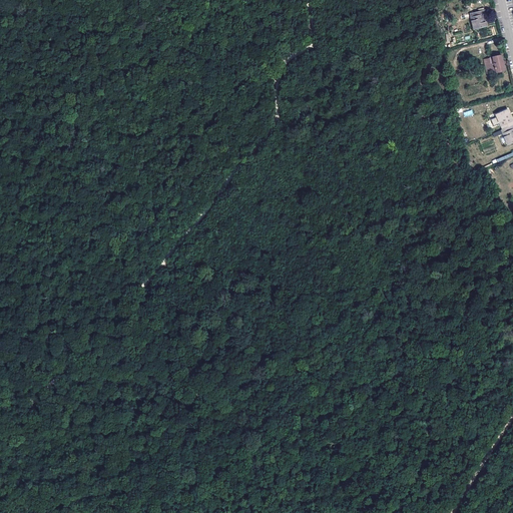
[(485,9),(470,13),(474,29),(486,26),(485,22),(484,22),(482,15),(486,14),(485,9)]
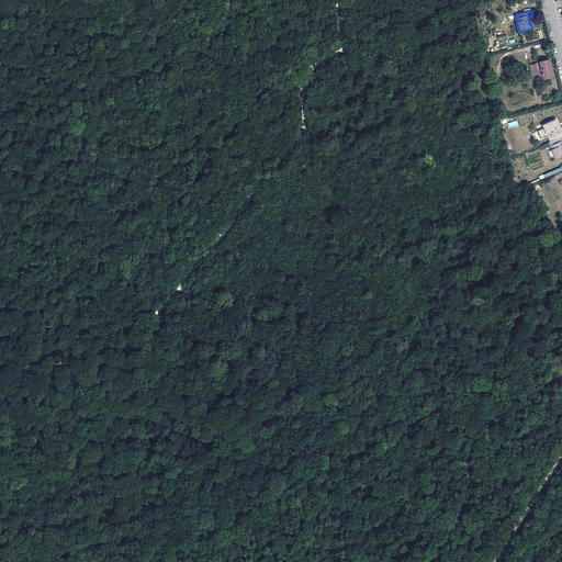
[(549,60),(530,65),(534,81),(553,77),(552,70),(551,67),(549,60)]
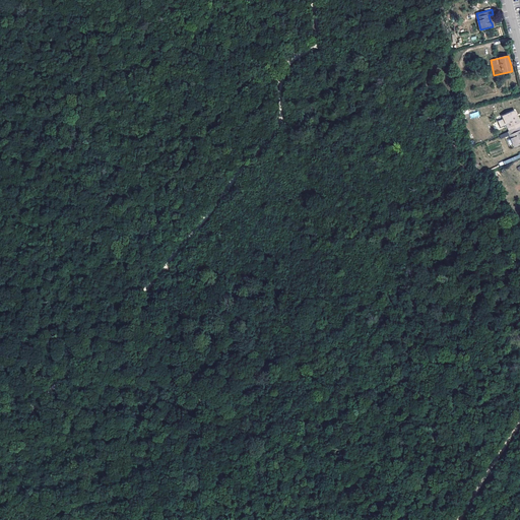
[(503,116),(509,131),(519,126),(519,123),(519,122),(519,123),(515,116),(516,115),(515,111),(503,116)]
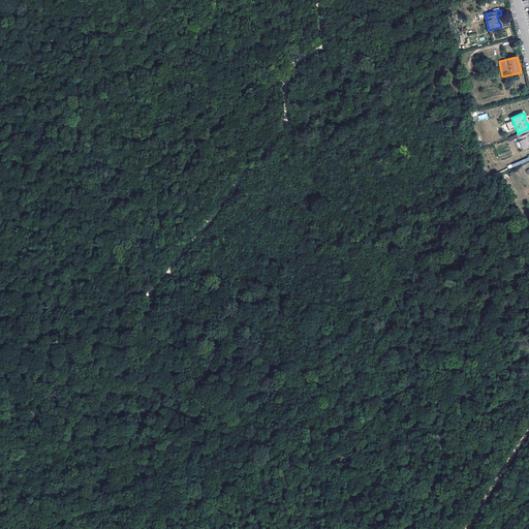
[(528,128),(518,133),(517,133),(524,150),(528,147),(528,128)]
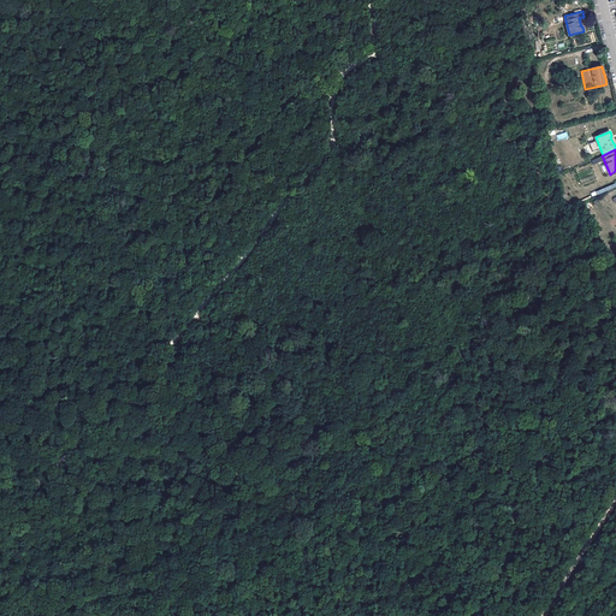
[(597,195),(615,187),(615,184),(615,183),(596,191),(597,195)]
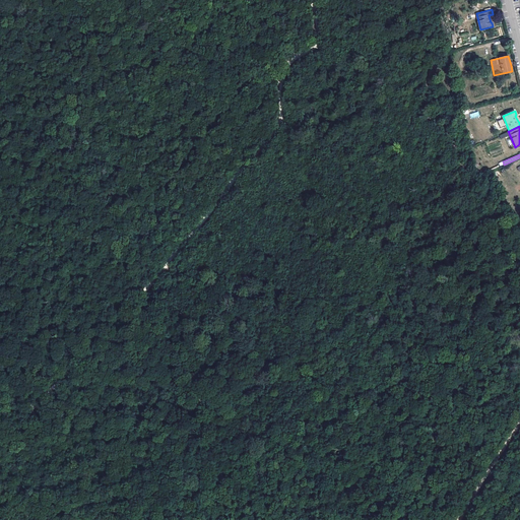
All buildings are outlined.
